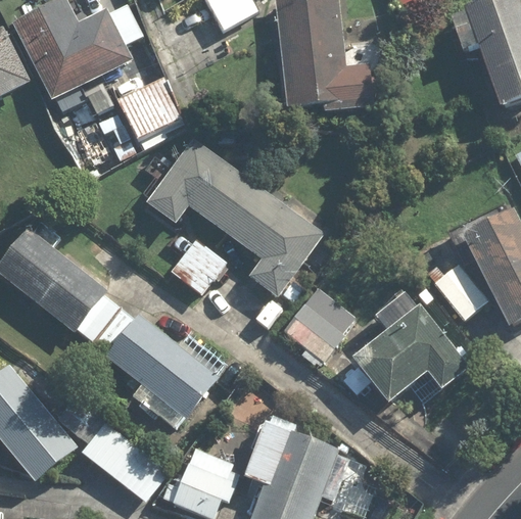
[(49,0),(14,19),(57,97),(134,55),(128,44),(144,35),(126,0),(123,0),(81,22),(67,0),(49,0)]
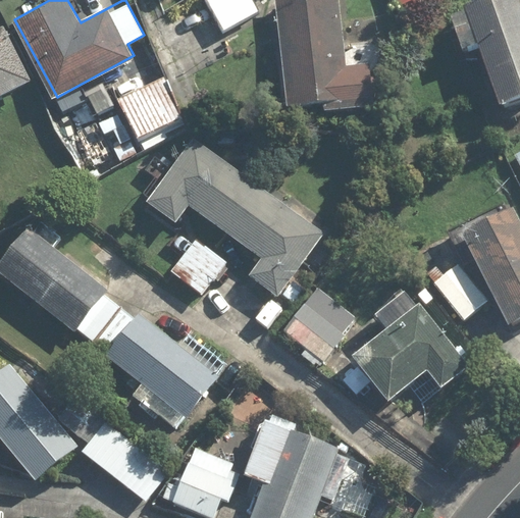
[(205,0),(223,31),(244,19),(258,11),(251,0),(205,0)]
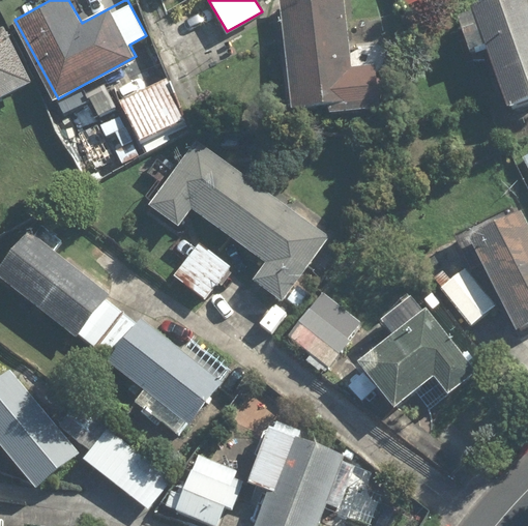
[(283,0),(291,111),(381,104),(378,63),(349,65),(343,0),(283,0)]
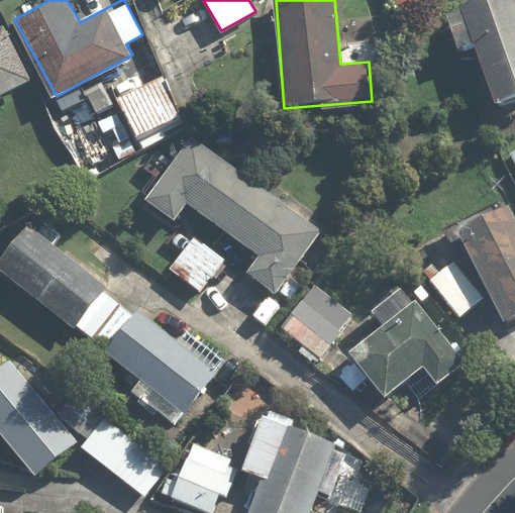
[(395,0),(398,8),(417,0),(395,0)]
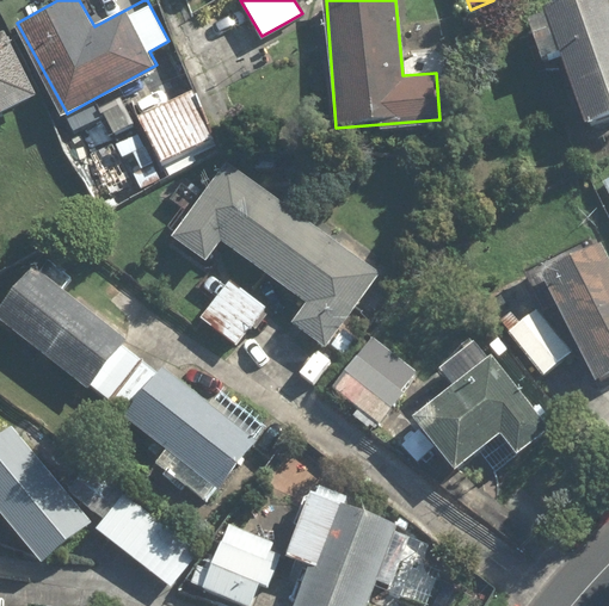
[(543,62),(560,56),(583,125),(608,116),(608,0),(563,0),(527,13),(543,62)]
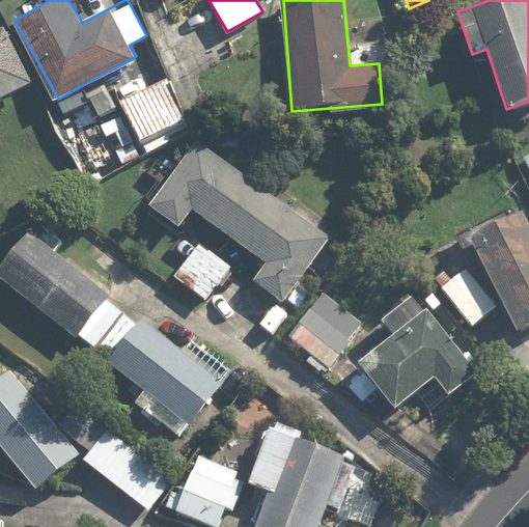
[(0,100),(32,84),(3,25),(0,26),(0,100)]
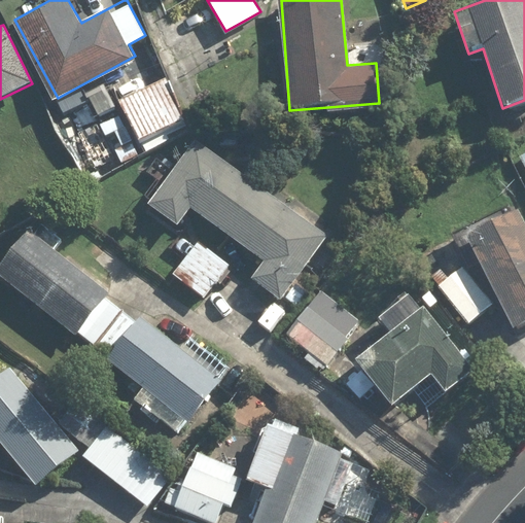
[(188,119),(168,77),(120,101),(141,143),(188,119)]
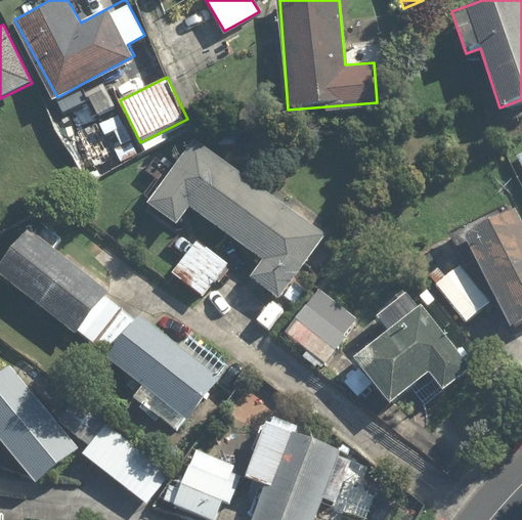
[(138,149),(101,83),(83,93),(86,98),(66,110),(96,166),(117,155),(120,160),(138,149)]
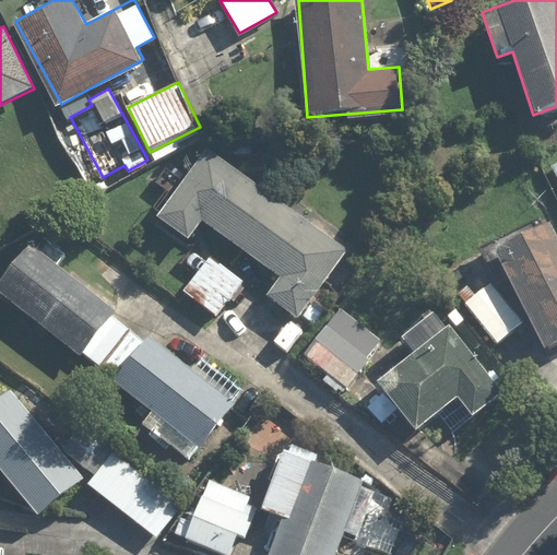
[(298,318),(350,248),(206,145),(156,215),(188,238),(202,220),(281,275),(267,296),(298,318)]
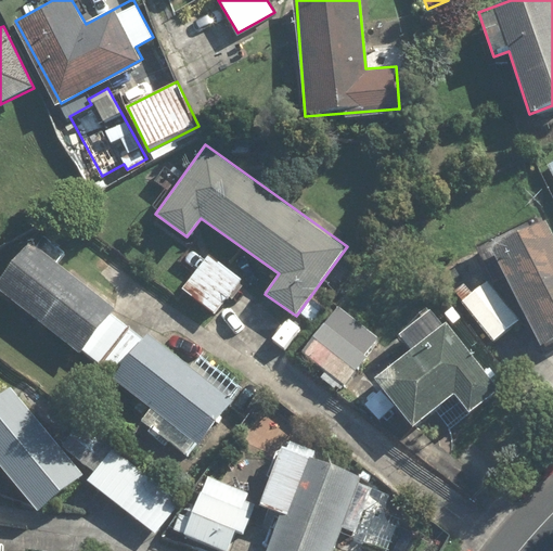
[(552,343),(552,234),(547,223),(491,250),(541,349),(552,343)]
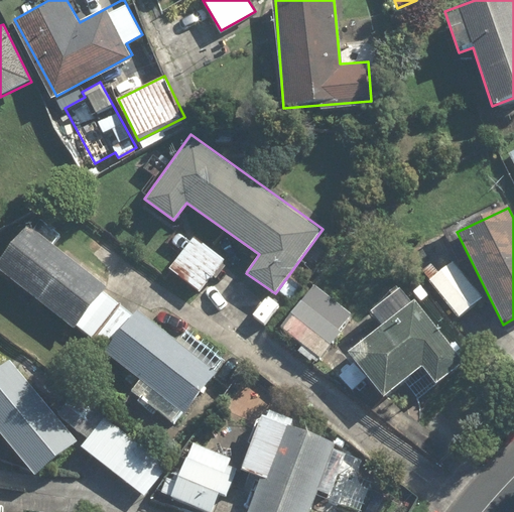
[(93,336),(118,303),(103,291),(107,286),(27,224),(0,257),(0,271),(73,329),(77,324),(93,336)]
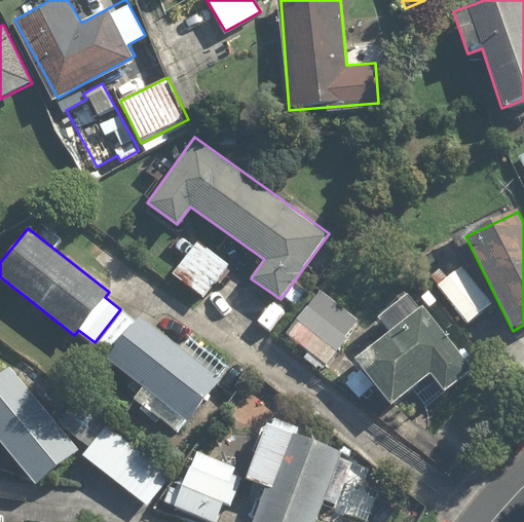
[(227,265),(196,240),(172,271),(201,295),(227,265)]
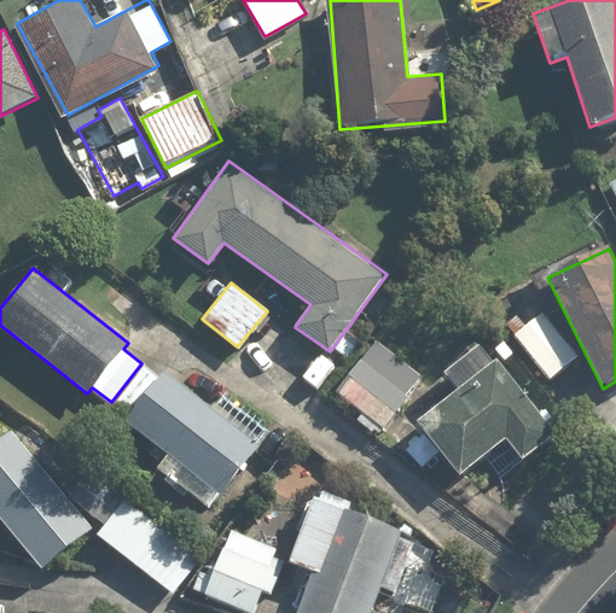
[(577,355),(541,310),(512,333),(548,378),(577,355)]
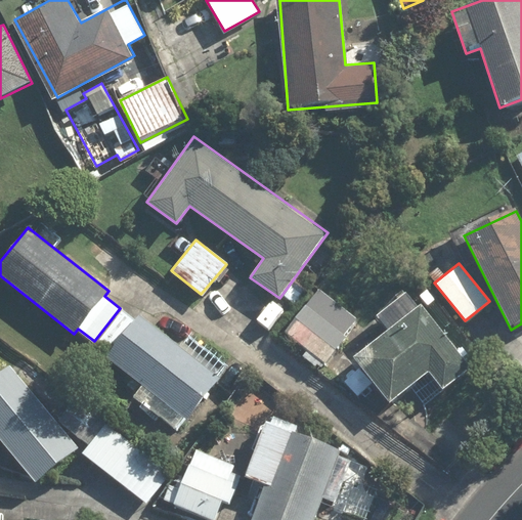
[(316,288),(280,332),(322,364),(346,336),(336,328),(348,312),(316,288)]
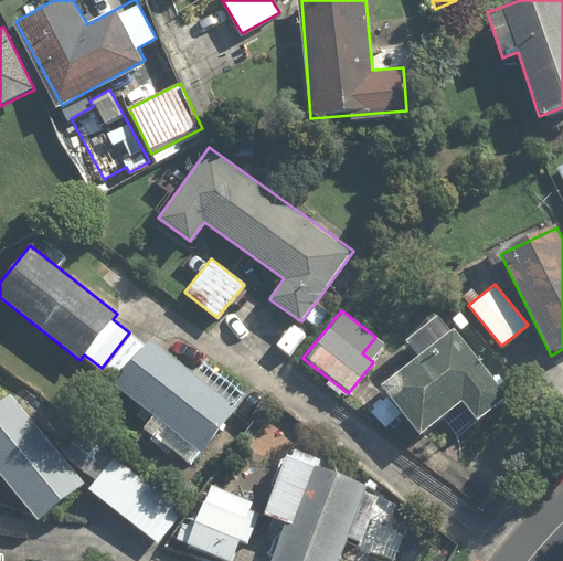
[(509,399),(456,331),(383,388),(422,436),(464,403),(478,422),(509,399)]
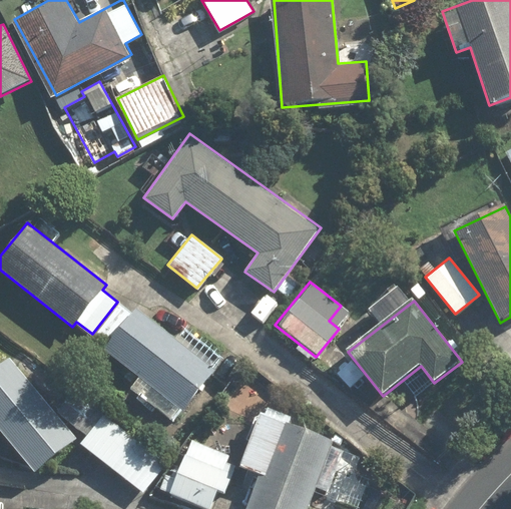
[(215,369),(137,309),(133,314),(117,302),(92,334),(106,347),(104,350),(139,377),(131,388),(171,419),(179,408),(183,411),(215,369)]
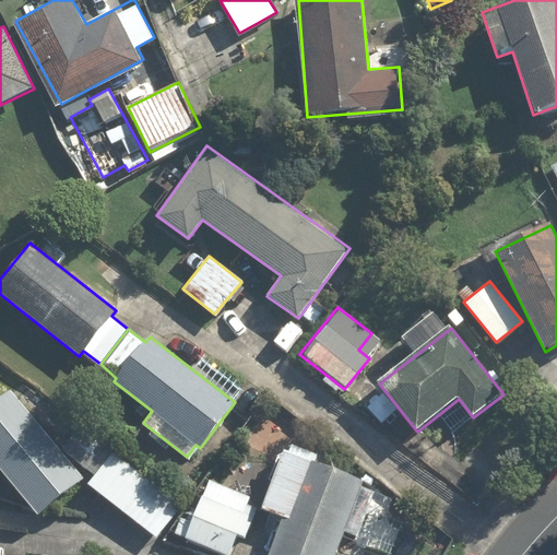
[(83,477),(11,391),(0,400),(0,467),(39,515),(83,477)]
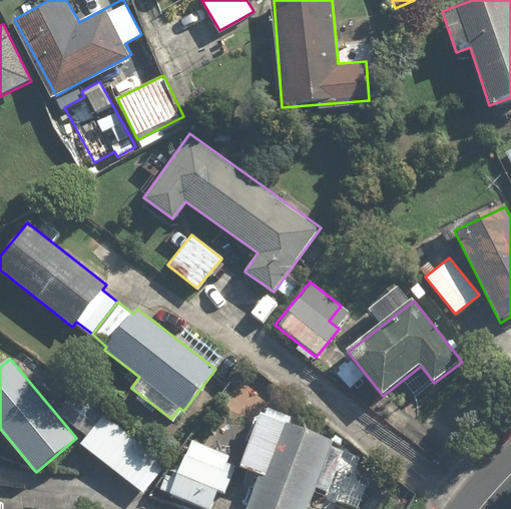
[(103,413),(80,443),(143,491),(166,462),(103,413)]
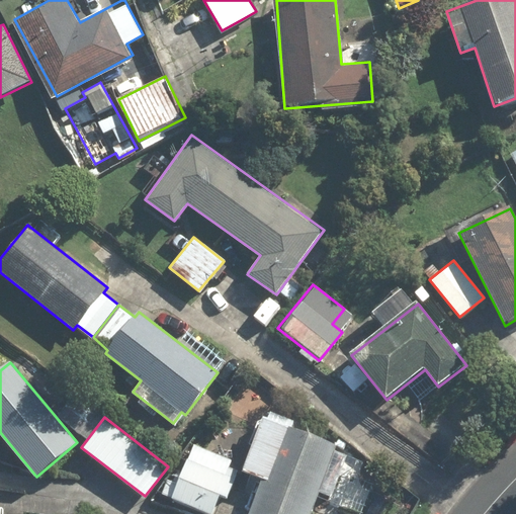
[(310,513),(336,444),(263,417),(242,473),(261,479),(248,513),(310,513)]
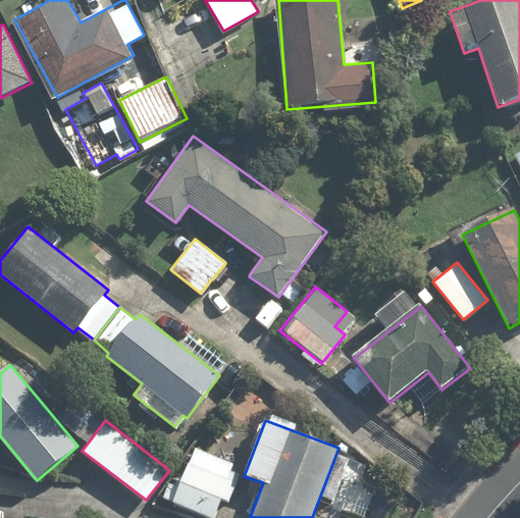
[(232,462),(195,447),(172,502),(213,517),(221,498),(227,501),(239,473),(229,469),(232,462)]
